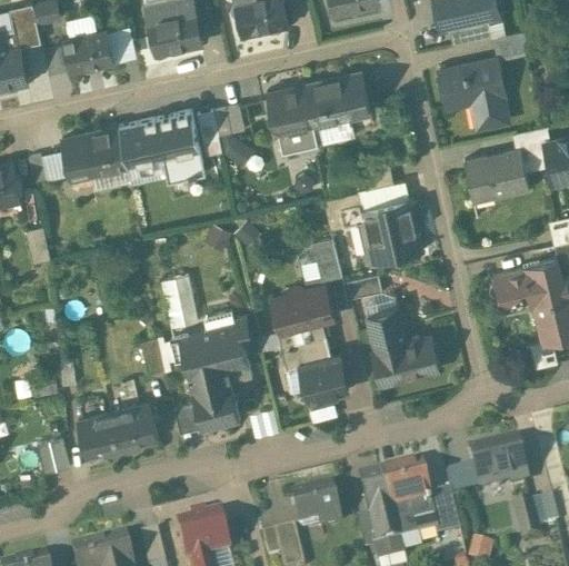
[(146,0),(157,52),(199,43),(190,0),(146,0)]
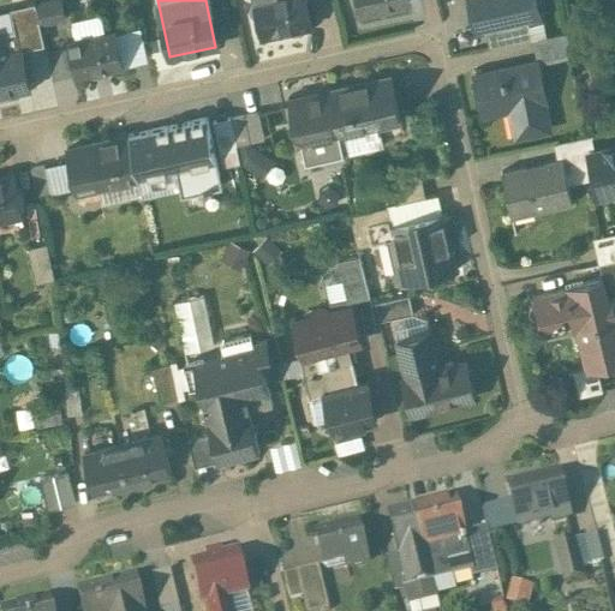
[(255,0),(263,36),(310,27),(304,0),(255,0)]
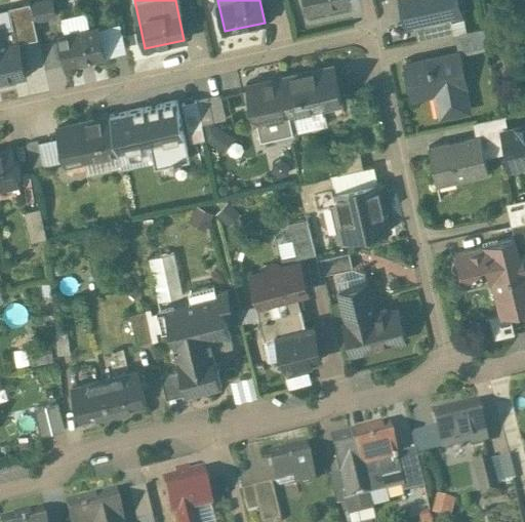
[(307,0),(310,12),(350,4),(348,0),(307,0)]
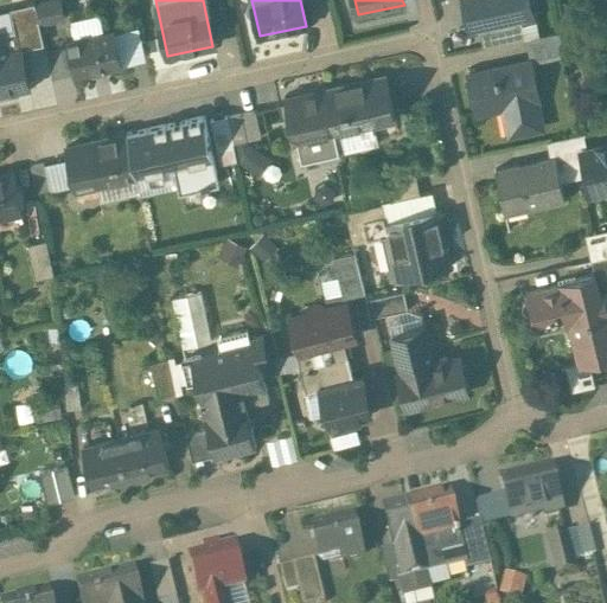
[(537,0),(504,0),(465,8),(470,34),(542,19),(537,0)]
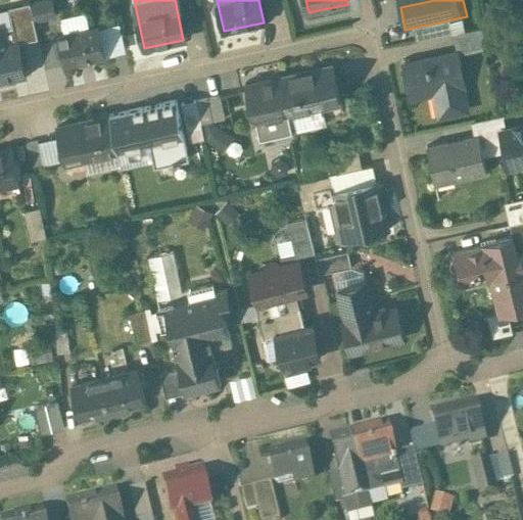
[(52,1),(31,6),(34,22),(55,17),(52,1)]
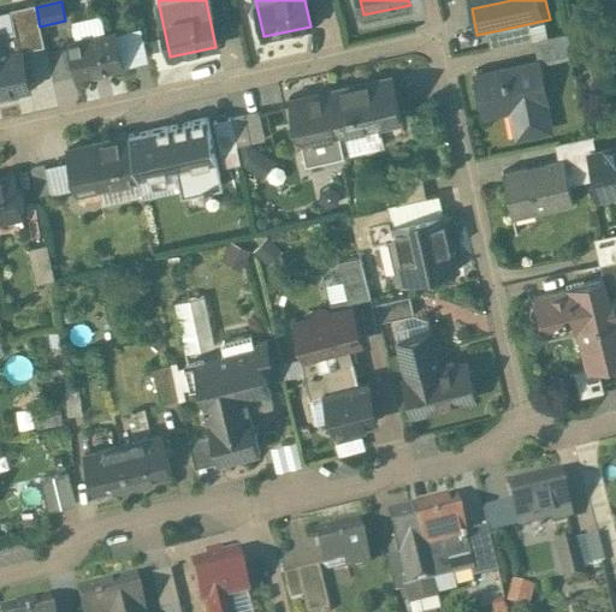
[(36,7),(11,12),(22,53),(45,49),(40,27),(36,7)]
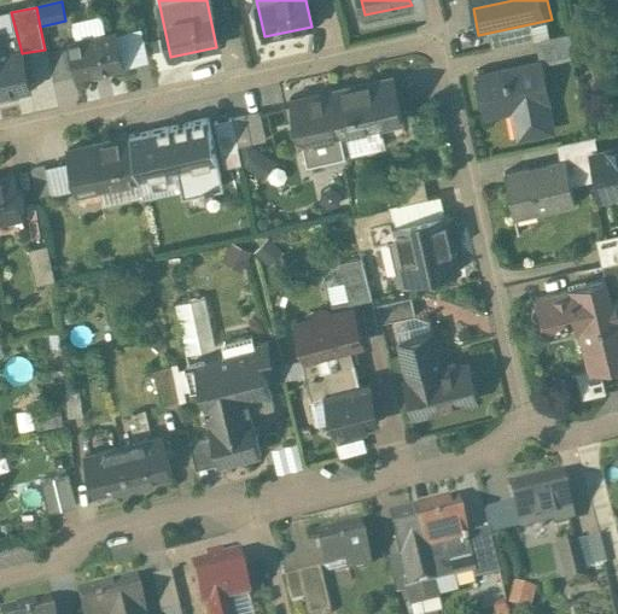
[(0,97),(29,91),(22,53),(11,12),(0,13),(0,97)]
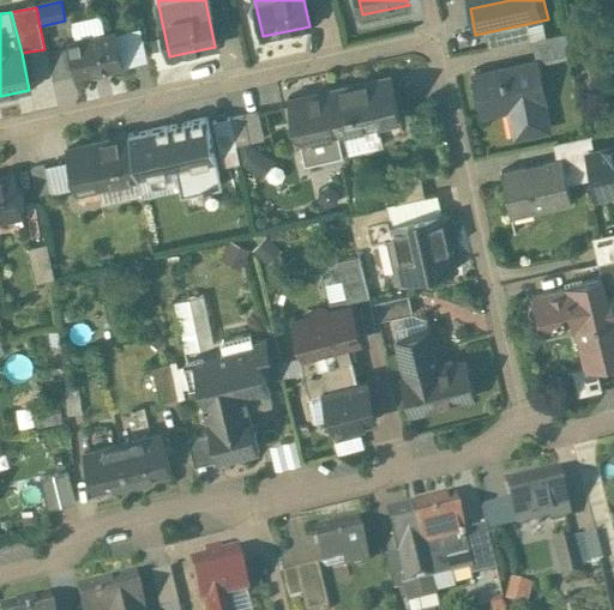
[(528,23),(486,32),(491,50),(531,42),(528,23)]
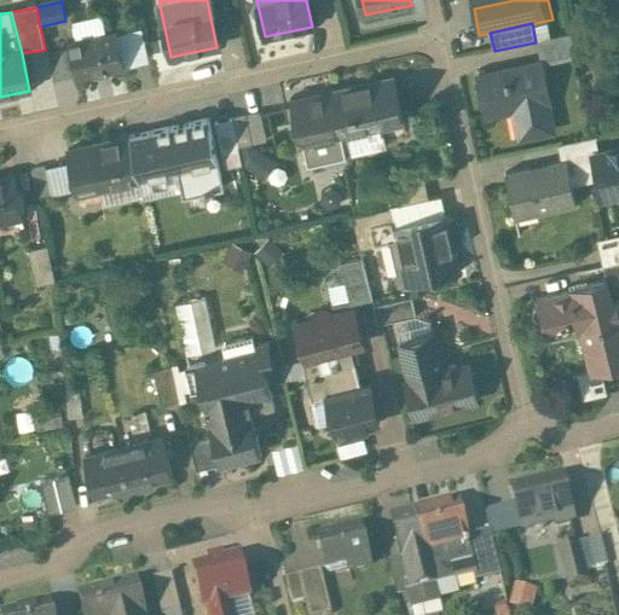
[(116,34),(69,45),(76,79),(123,68),(116,34)]
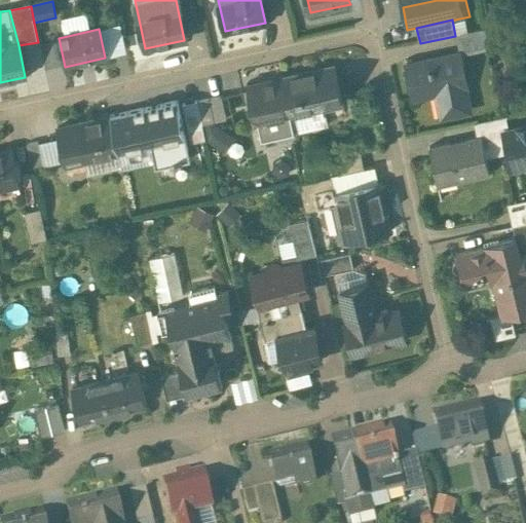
[(486,29),(456,36),(459,50),(490,44),(486,29)]
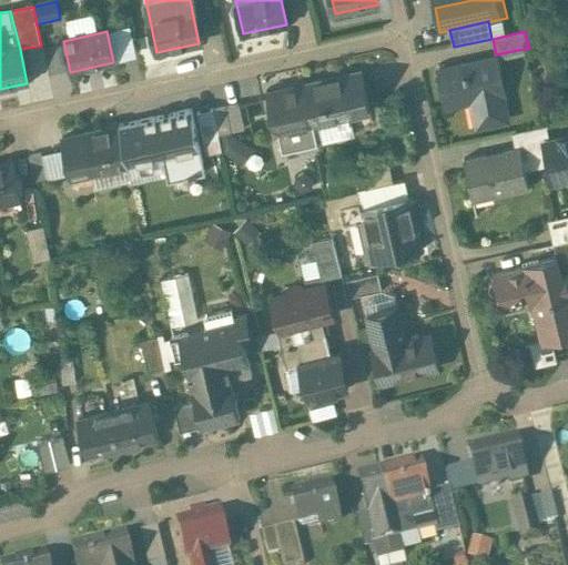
[(529,48),(496,54),(497,59),(438,72),(447,108),(482,101),(487,127),(508,121),(503,96),(505,96),(497,61),(530,54),(529,48)]
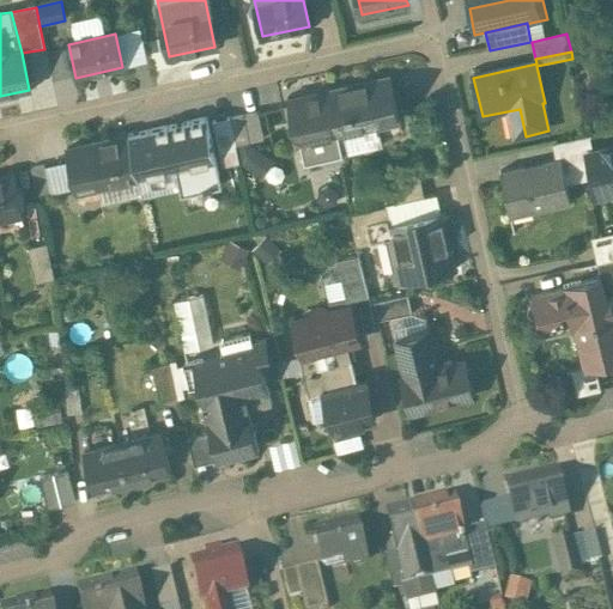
[(368,85),(329,93),(339,136),(345,135),(349,151),(381,144),(368,85)]
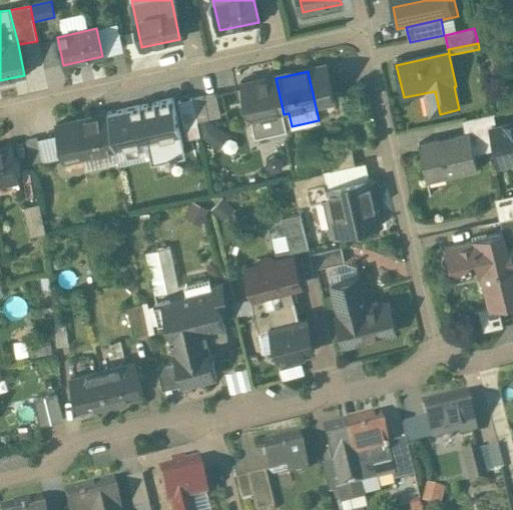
[(276,78),(243,85),(254,134),(281,128),(278,115),(284,114),(276,78)]
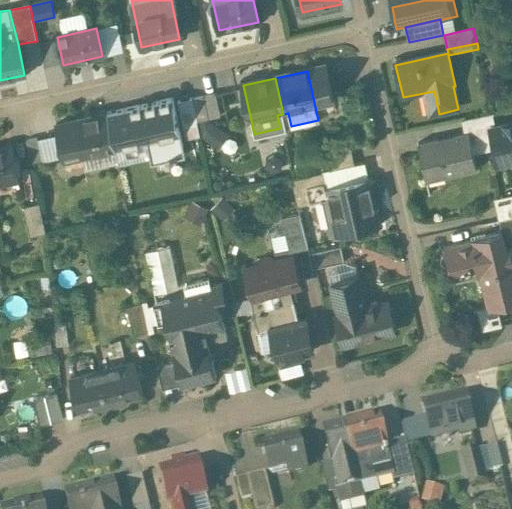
[(215,95),(193,100),(197,123),(220,118),(215,95)]
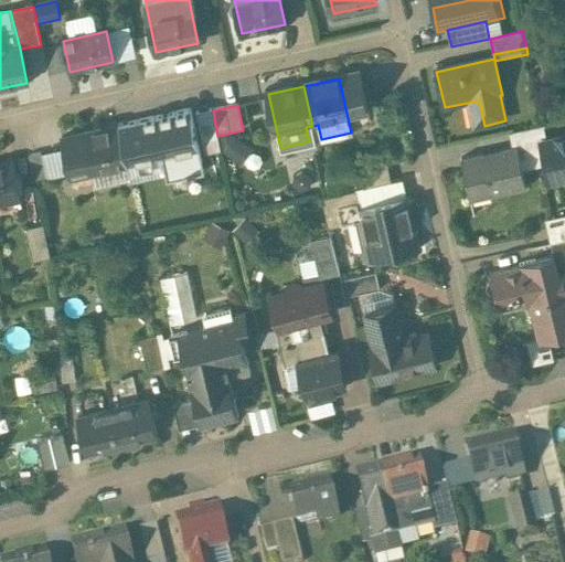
[(212,110),(196,115),(203,142),(219,139),(212,110)]
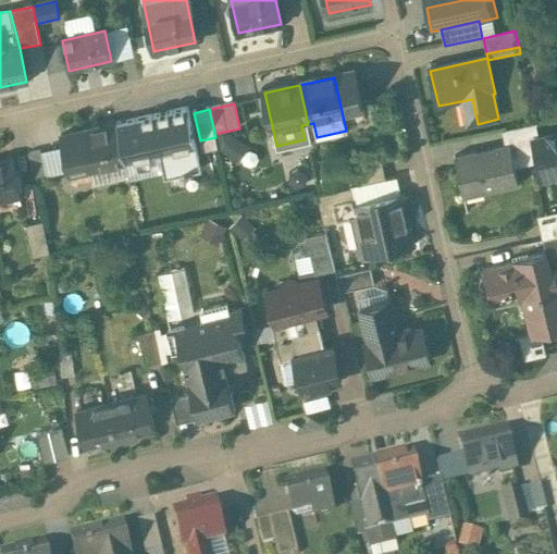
[(175,113),(116,125),(125,163),(130,162),(133,177),(163,171),(160,156),(183,151),(175,113)]
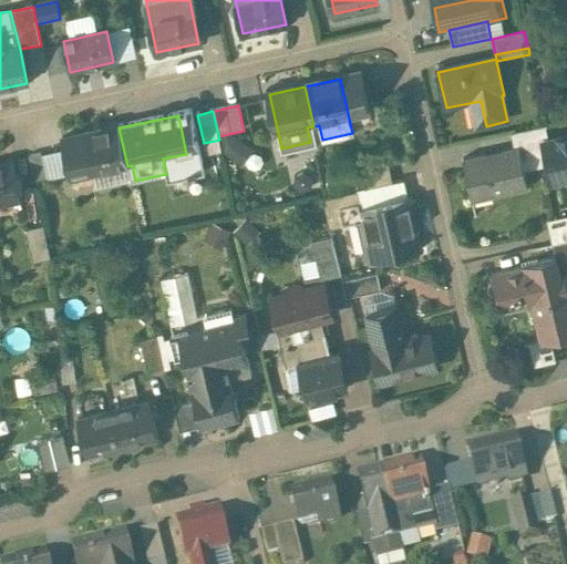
[(547,125),(516,133),(519,147),(524,172),(548,166),(543,142),(549,141),(546,127),(548,127),(547,125)]
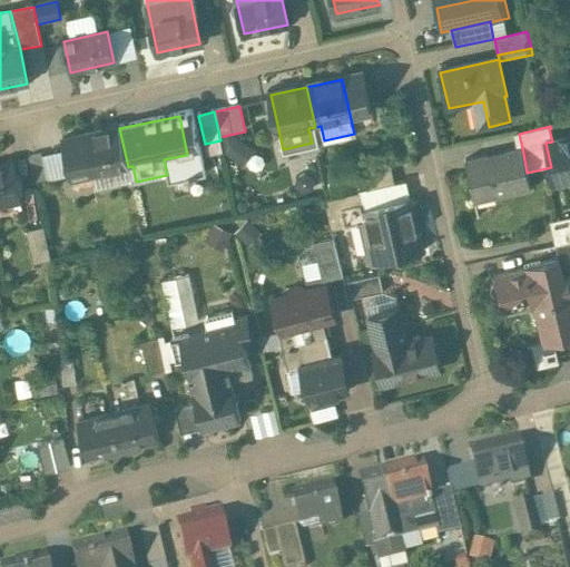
[(119,128),(62,140),(70,179),(92,176),(96,189),(125,183),(123,168),(128,167),(119,128)]
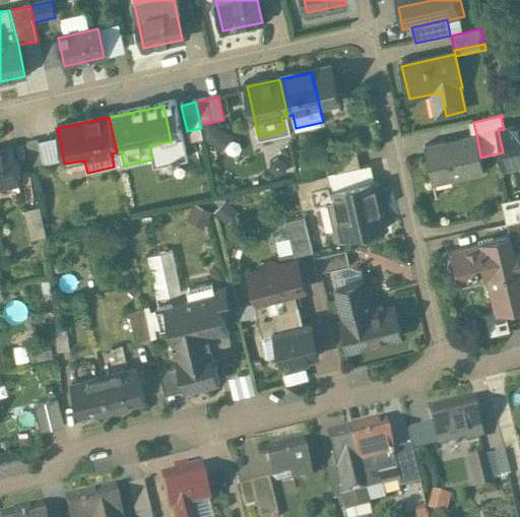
[(224,151),(233,136),(209,123),(201,139),(224,151)]
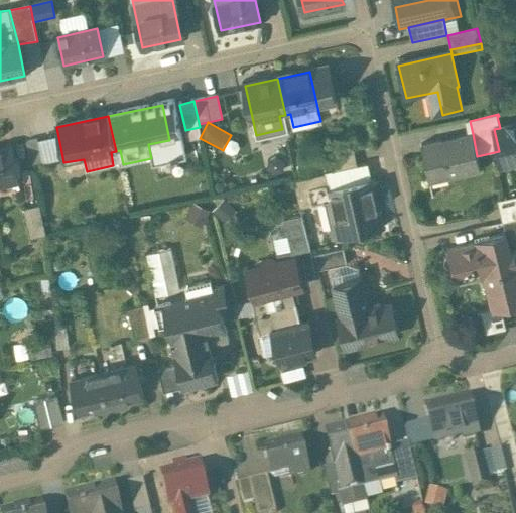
[(515,124),(500,128),(494,129),(499,151),(502,167),(515,163),(515,124)]
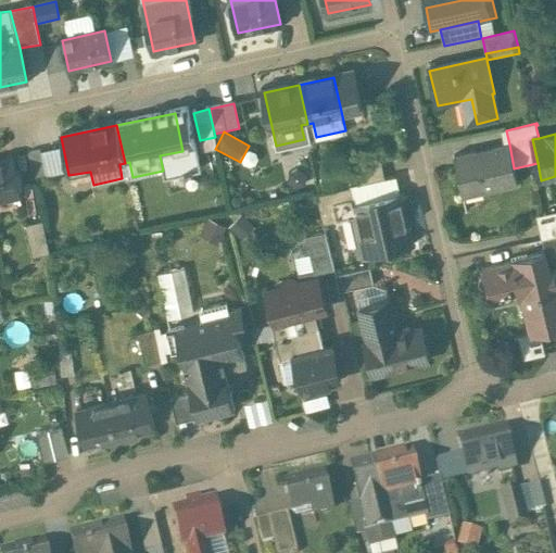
[(509,145),(455,156),(464,198),(518,186),(514,168),(509,145)]
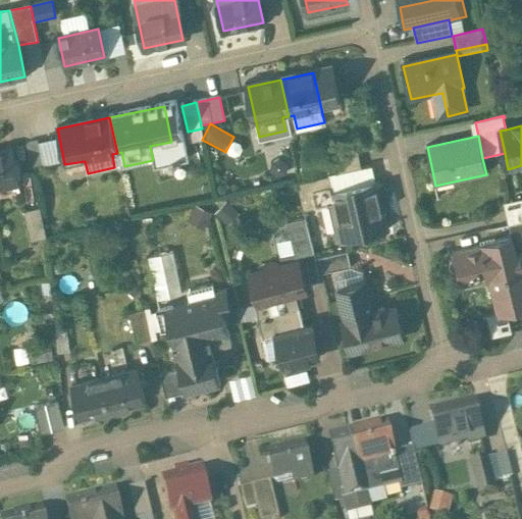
[(43,166),(38,143),(25,146),(31,168),(43,166)]
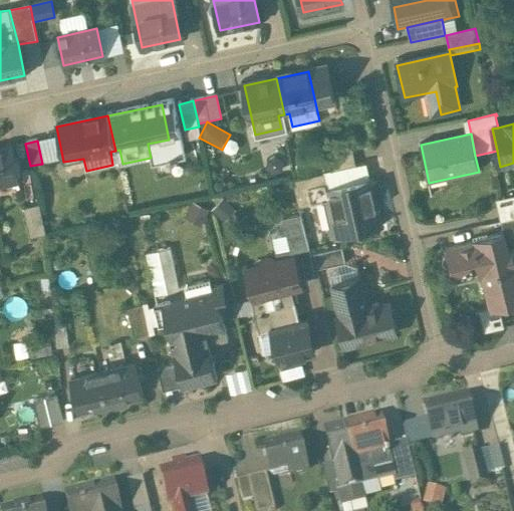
[(12,149),(0,151),(0,187),(19,183),(12,149)]
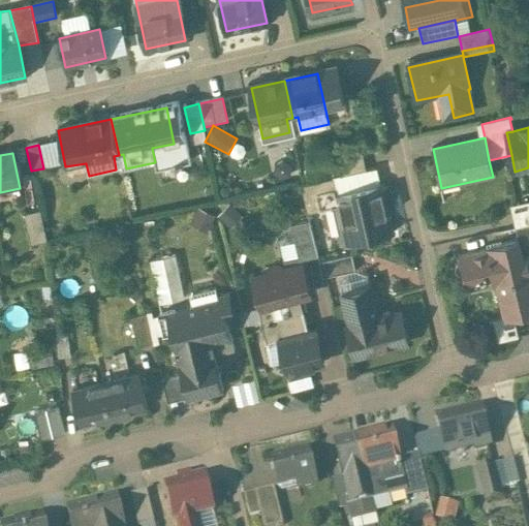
[(363,154),(338,158),(339,164),(339,165),(342,177),(366,172),(363,154)]
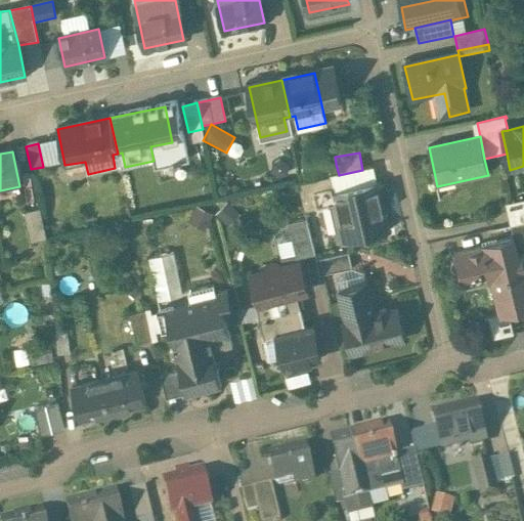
[(325,179),(298,185),(305,212),(328,207),(337,205),(335,194),(330,196),(325,179)]
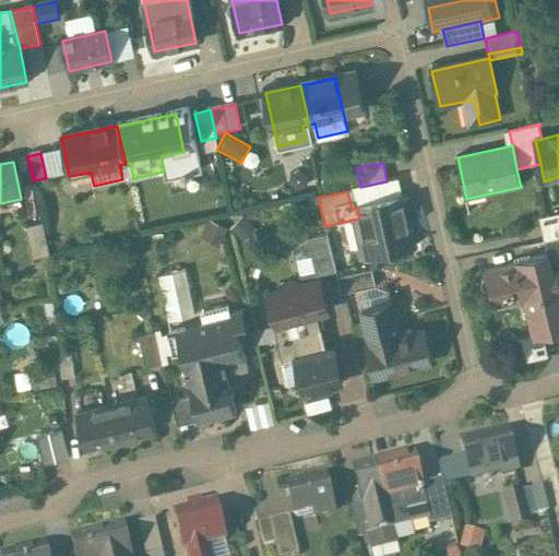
[(404,197),(357,208),(359,219),(349,221),(359,261),(416,248),(404,197)]
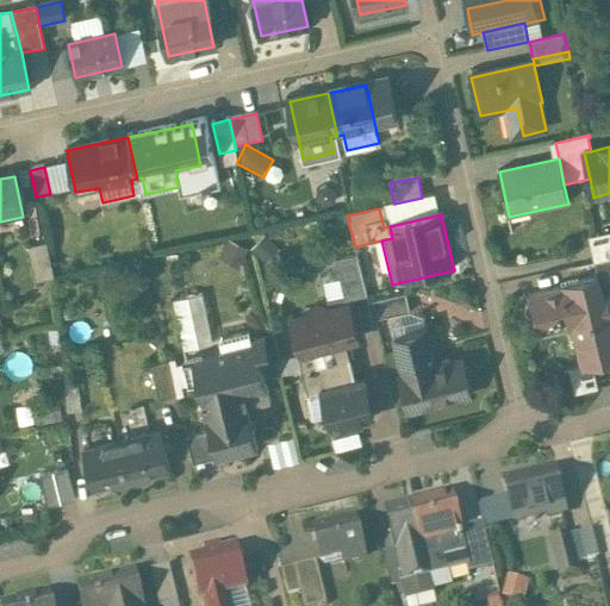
[(225,255),(246,261),(249,249),(229,243),(225,255)]
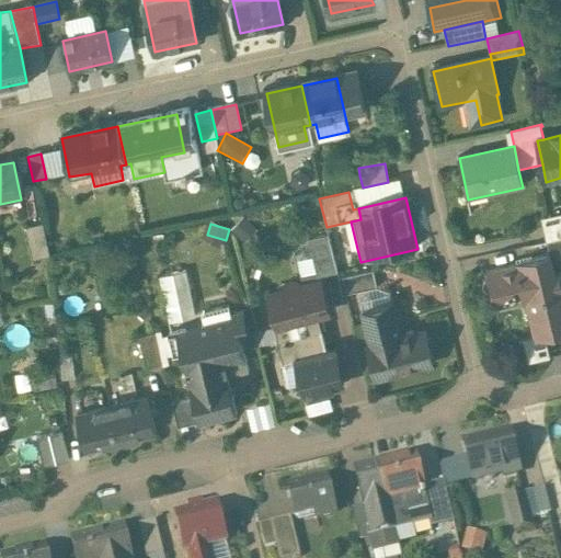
[(43,225),(25,229),(33,261),(50,258),(43,225)]
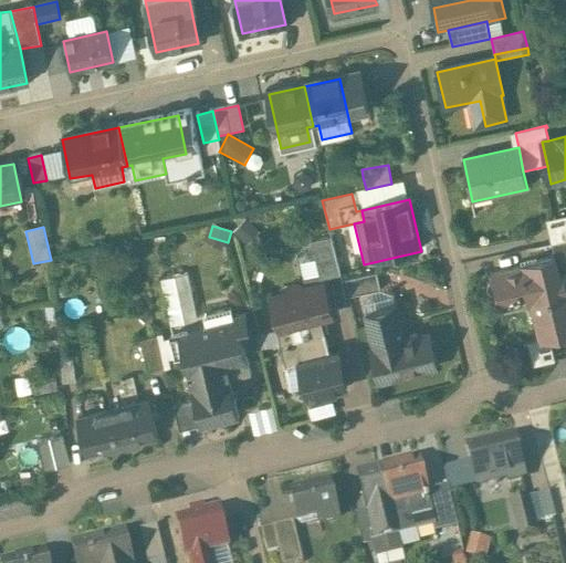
[(332,238),(312,242),(321,281),(341,277),(332,238)]
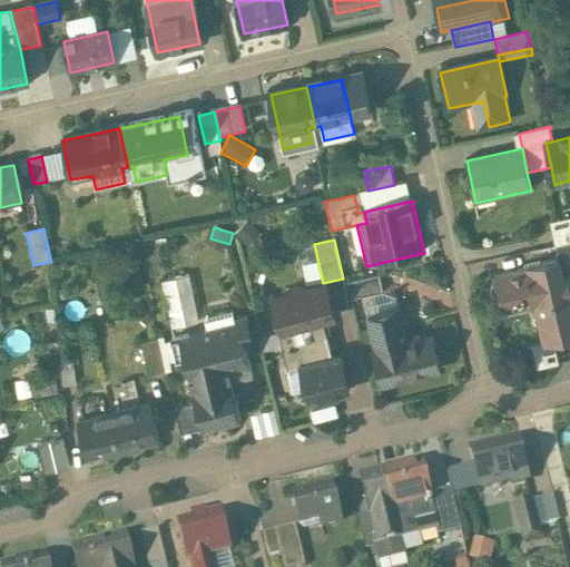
[(569,243),(556,246),(559,260),(563,279),(569,276),(569,243)]
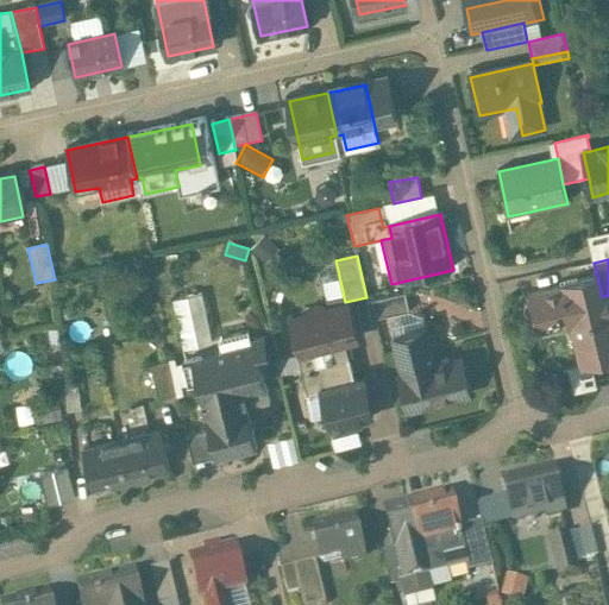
[(597,277),(562,287),(562,288),(529,296),(531,302),(527,303),(526,307),(525,309),(526,313),(528,315),(531,316),(534,316),(535,323),(553,319),(559,310),(566,308),(571,327),(578,325),(573,304),(602,297),(597,277)]
